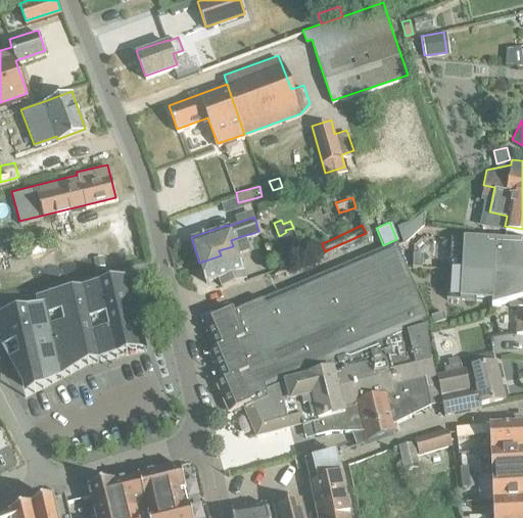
[(221,255),(199,263),(204,279),(220,274),(222,282),(244,275),(236,250),(247,246),(243,236),(242,236),(231,240),(233,246),(219,250),(221,255)]
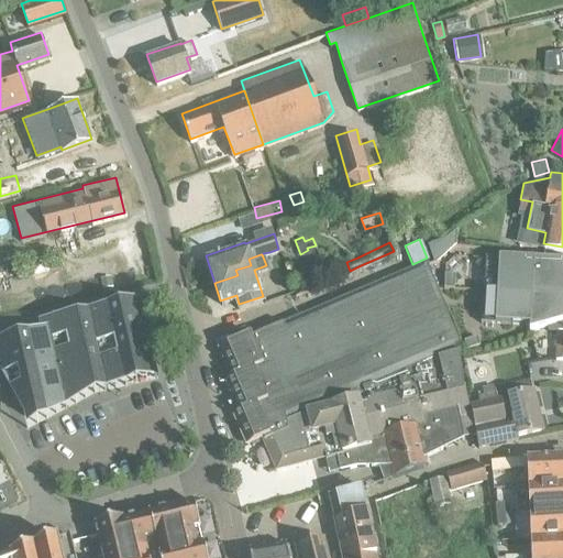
[(562,256),(483,254),(479,319),(529,321),(529,328),(562,318),(562,256)]
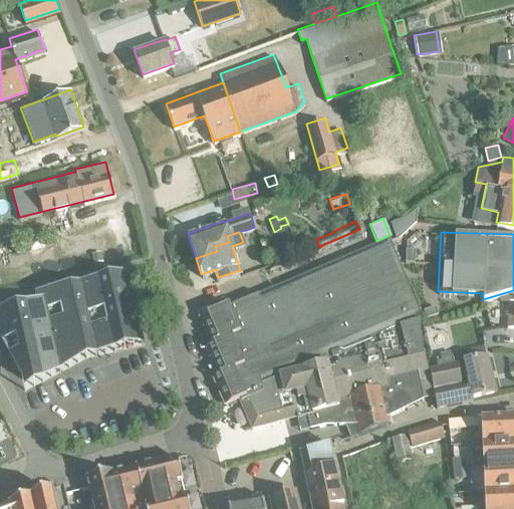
[(21,239),(23,248),(50,243),(49,234),(21,239)]
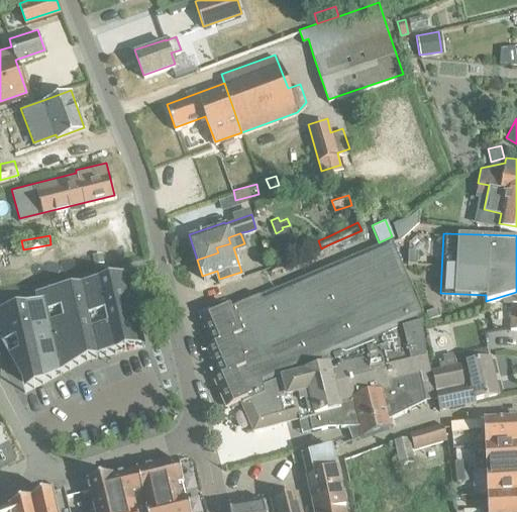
[(242,399),(243,400),(264,391),(262,384),(302,367),(302,368),(380,334),(381,336),(398,328),(398,327),(425,315),(392,236),(379,242),(231,306),(230,303),(202,316),(213,342),(208,344),(219,373),(214,375),(227,404),(241,398),(242,399)]
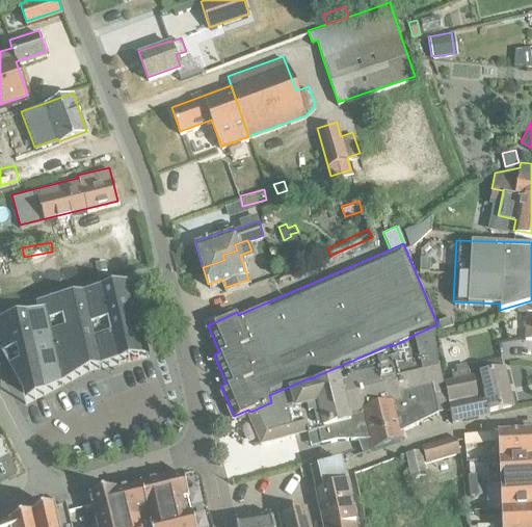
[(419,255),(419,268),(428,269),(428,256),(419,255)]
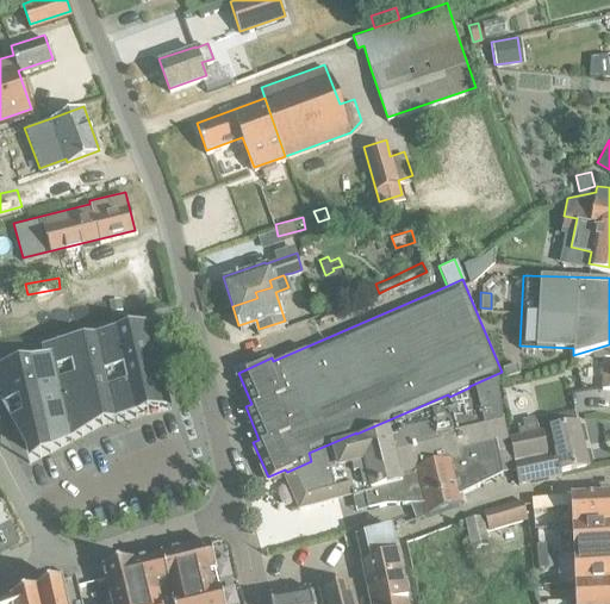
[(0,397),(25,444),(99,406),(166,391),(149,319),(42,344),(44,353),(0,362),(0,397)]
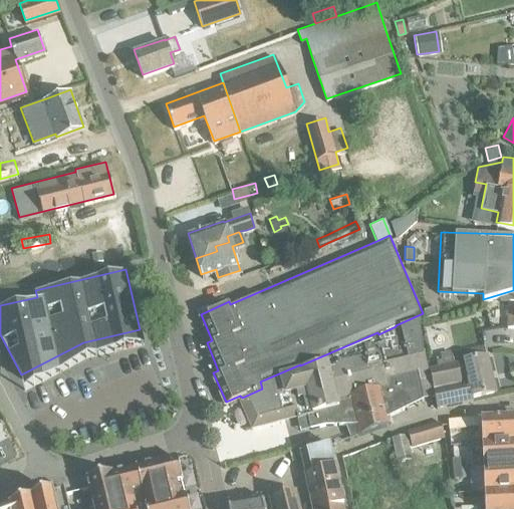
[(434,303),(422,308),(425,316),(437,312),(434,303)]
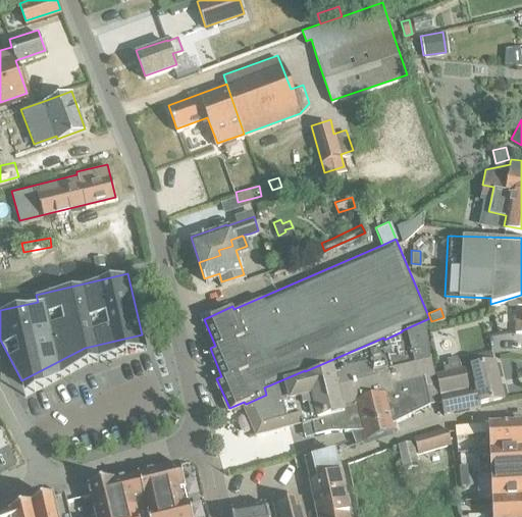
[(266,395),(246,404),(257,430),(301,419),(302,422),(313,419),(316,432),(330,428),(367,427),(370,435),(366,436),(366,437),(392,429),(392,427),(390,428),(388,422),(431,403),(427,382),(436,380),(430,351),(427,323),(403,331),(402,331),(384,340),(383,338),(305,371),(305,370),(264,388),(266,395)]
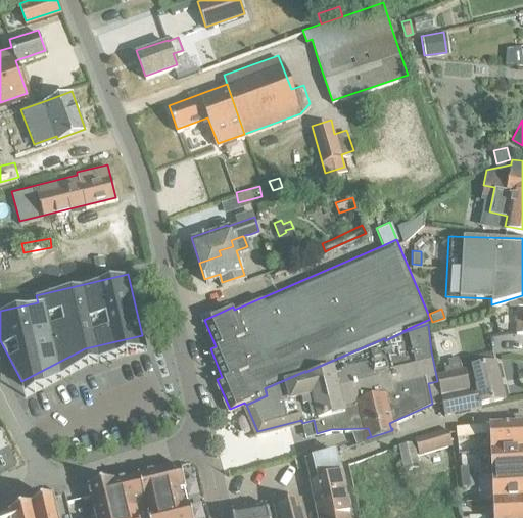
[(481,402),(504,396),(495,360),(463,367),(461,362),(444,365),(445,371),(437,373),(438,381),(442,398),(446,412),(481,404),(481,402)]
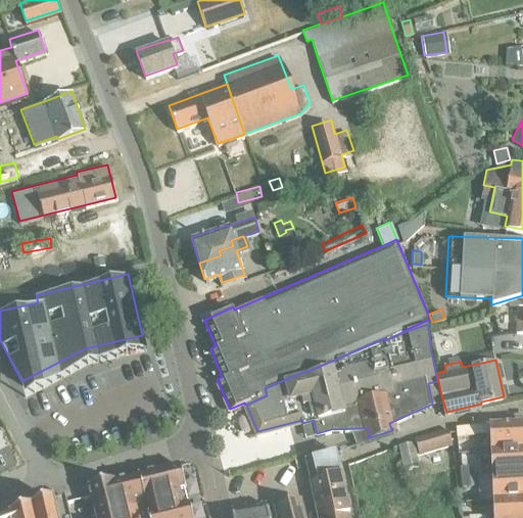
[(490,431),(491,448),(522,445),(522,420),(481,423),(481,432),(490,431)]
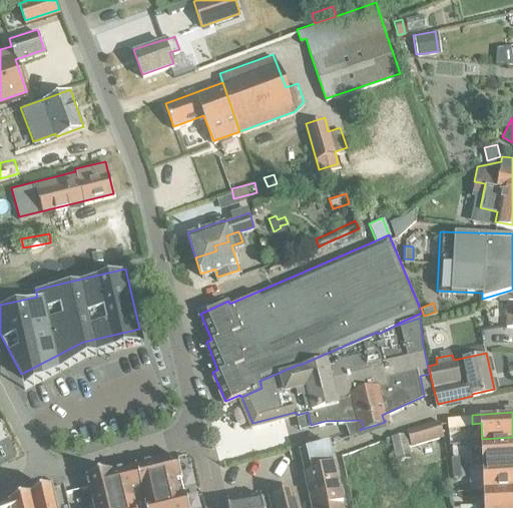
[(448,417),(448,427),(456,427),(455,417),(448,417)]
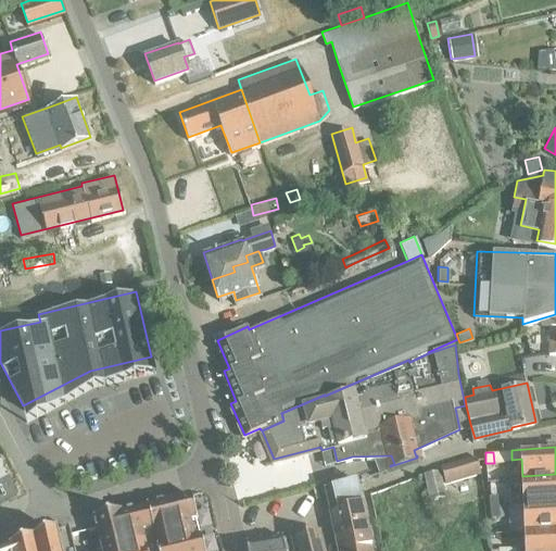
[(441,467),(445,481),(481,471),(475,453),(439,464),(441,467)]
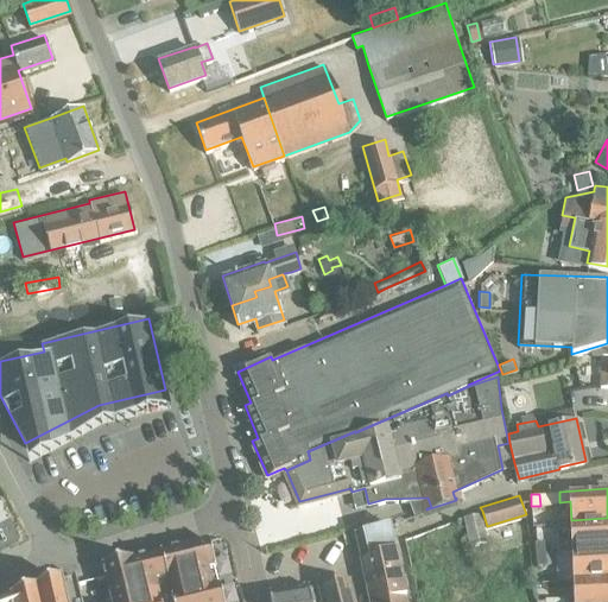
[(463,514),(469,544),(487,540),(481,512),(463,514)]
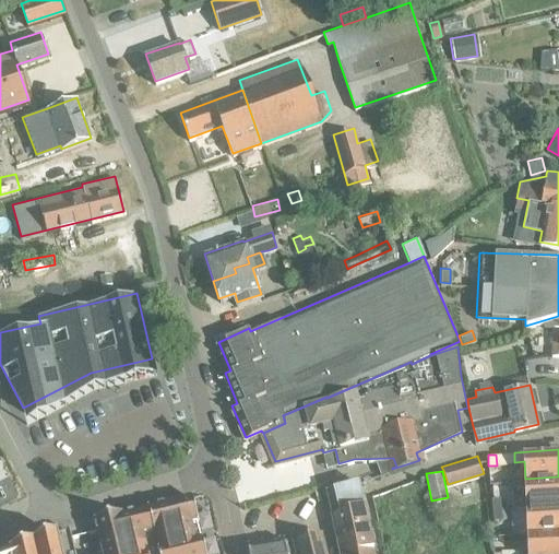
[(558,476),(525,479),(526,506),(558,504),(558,476)]
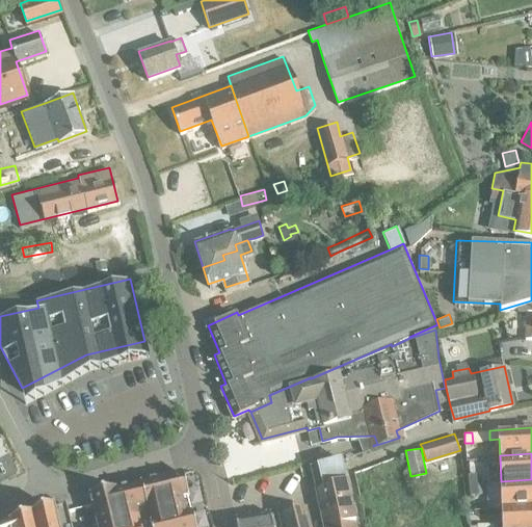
[(311,465),(323,526),(355,526),(346,480),(341,456),(311,465)]
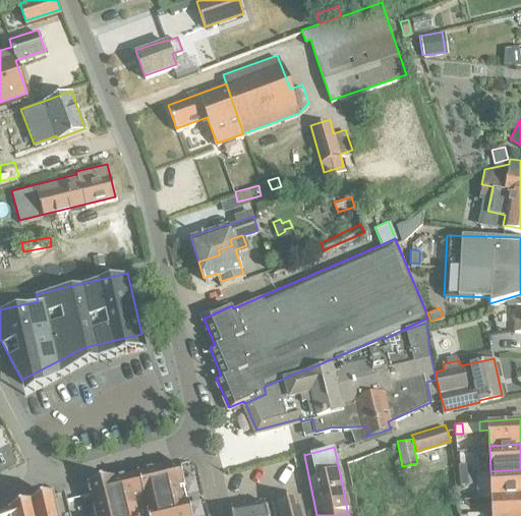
[(137,472),(113,477),(113,476),(87,483),(94,515),(191,515),(188,501),(186,501),(183,485),(184,485),(178,461),(137,471),(137,472)]
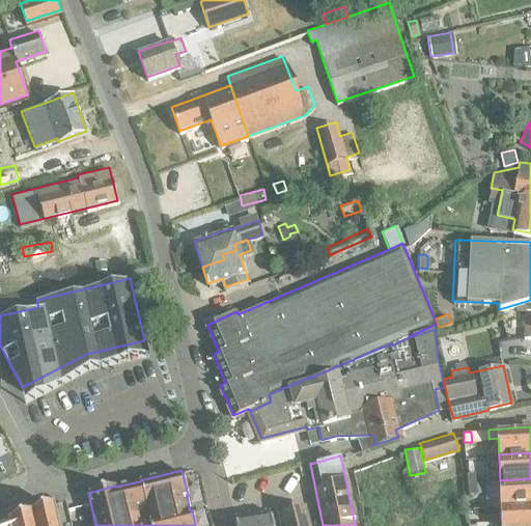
[(475,471),(467,472),(468,482),(476,481),(475,471)]
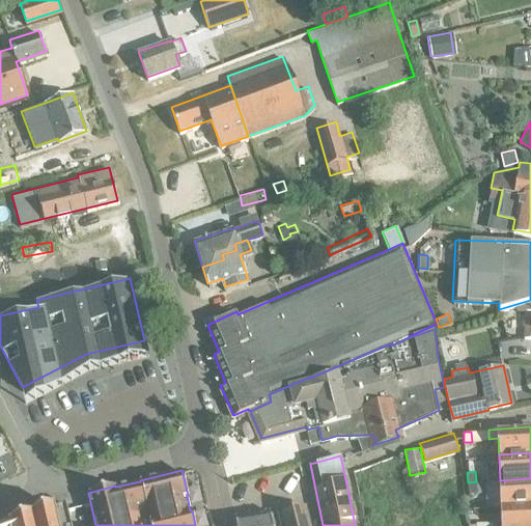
[(530,478),(500,480),(501,505),(530,503),(530,478)]
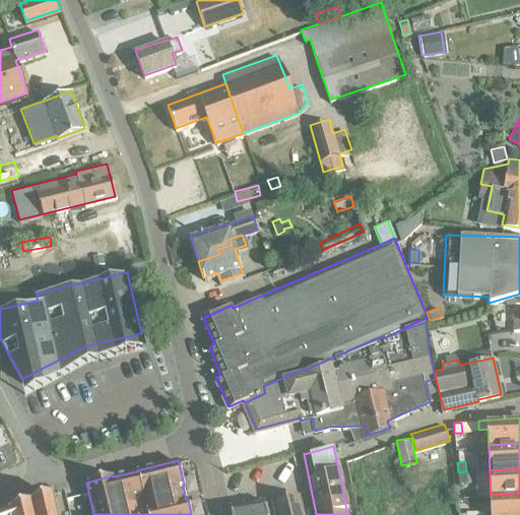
[(466,471),(458,472),(459,481),(467,480),(466,471)]
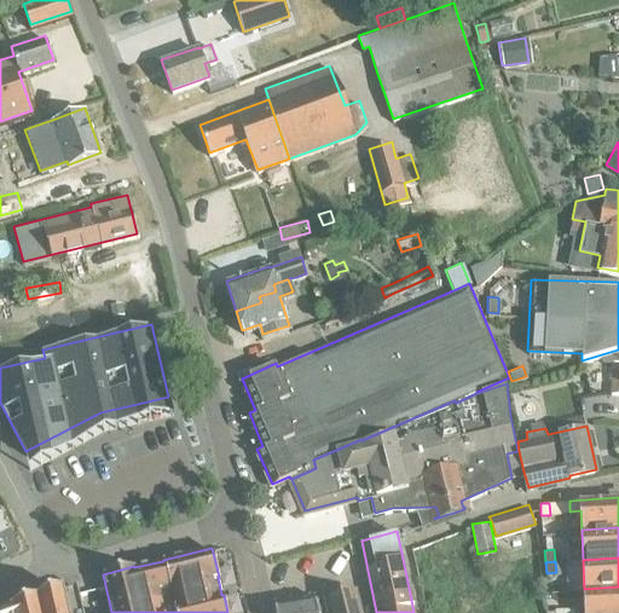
[(82,612),(76,585),(0,612),(82,612)]
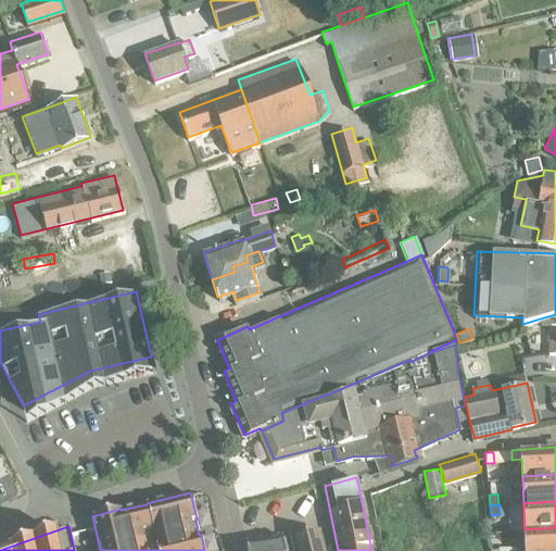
[(555,550),(555,527),(525,529),(526,547),(516,548),(516,550),(555,550)]
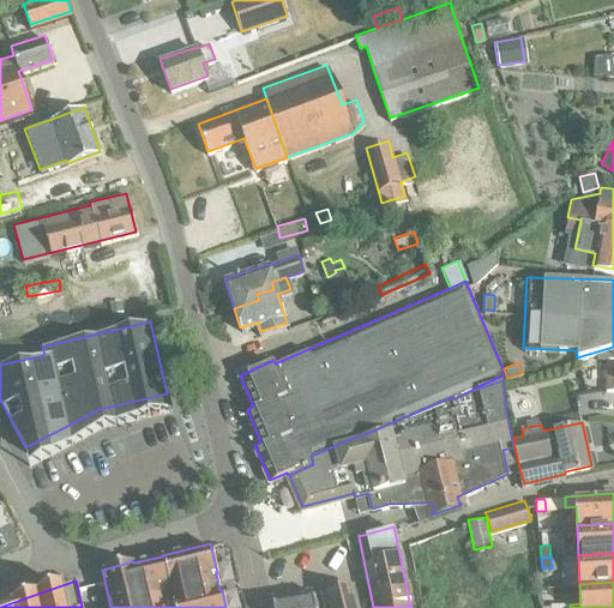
[(357,607),(351,584),(320,591),(324,607),(357,607)]
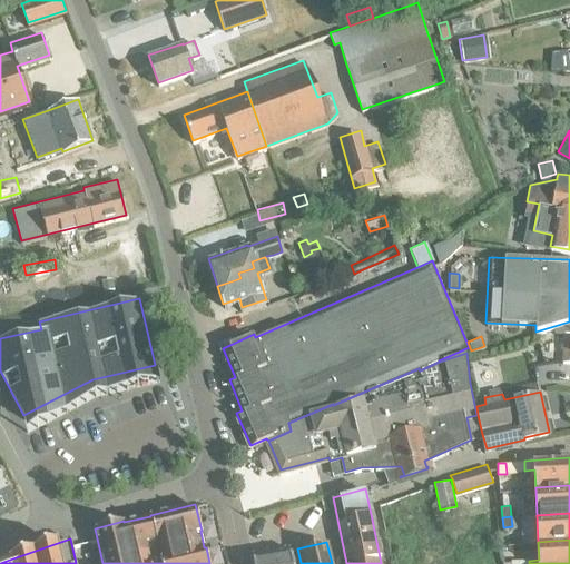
[(292,563),(287,544),(252,553),(254,563),(292,563)]
